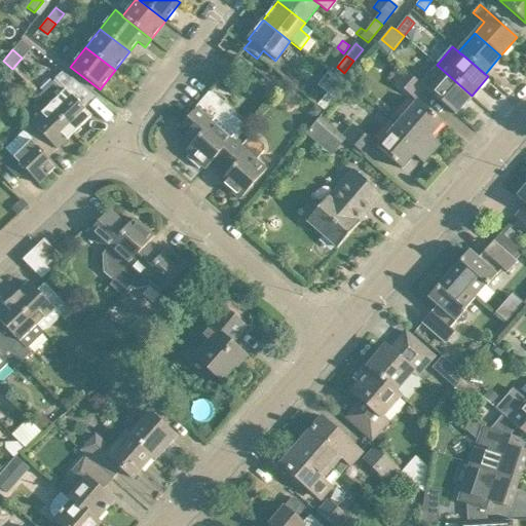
[(414,99),(424,87),(403,69),(392,80),(414,99)]
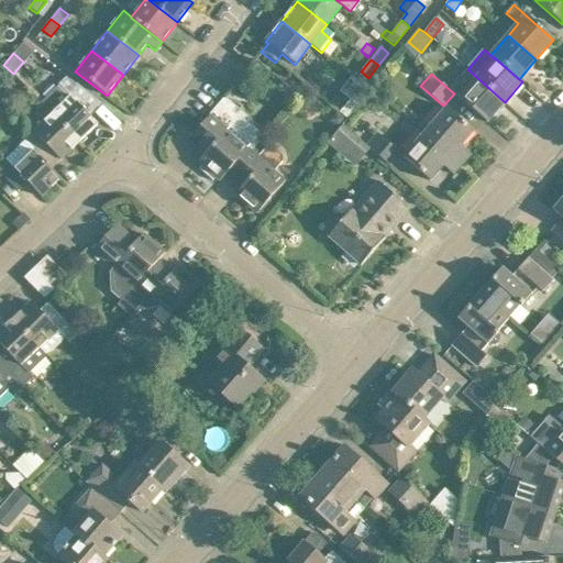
[(52,114),(79,142),(98,124),(89,117),(102,103),(77,84),(76,85),(66,77),(58,85),(59,86),(42,103),(52,114)]
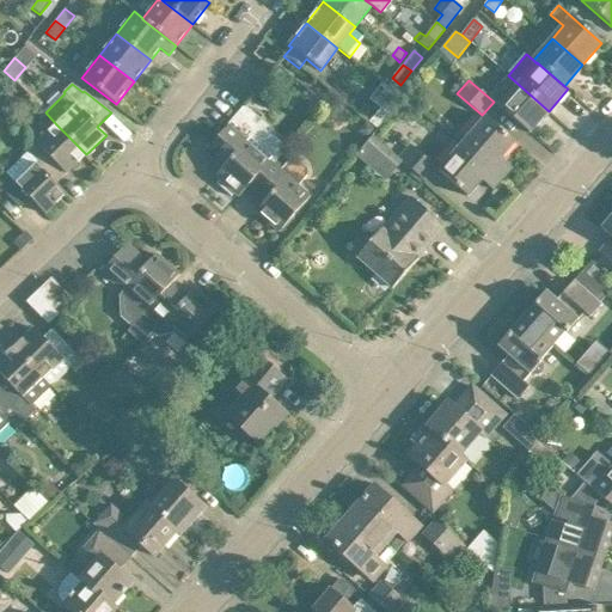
[(499,106),(530,133),(549,111),(518,84),(499,106)]
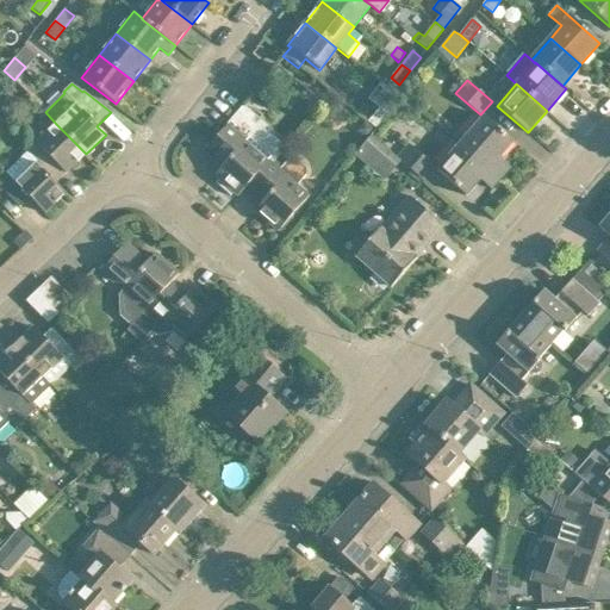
[(377,129),(387,114),(379,109),(368,123),(377,129)]
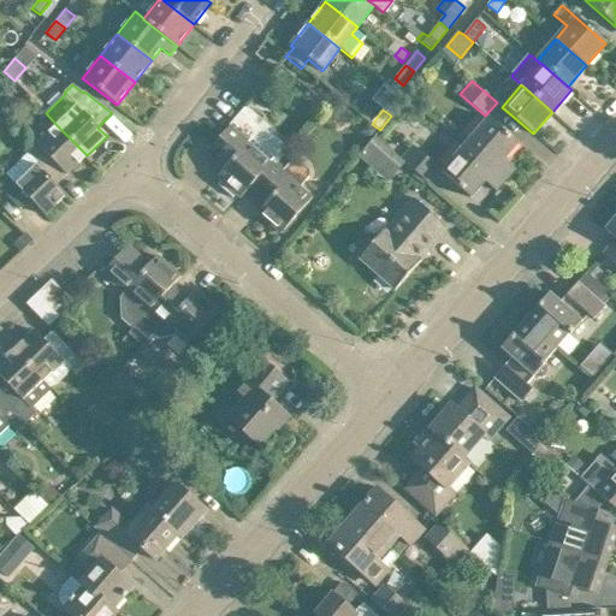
[(229,128),(206,153),(224,169),(217,177),(221,182),(218,185),(232,197),(236,194),(241,199),(248,190),(247,190),(270,161),(271,163),(273,159),(278,163),(284,157),(280,154),(285,148),(262,128),(259,131),(240,114),(227,126),(229,128)]
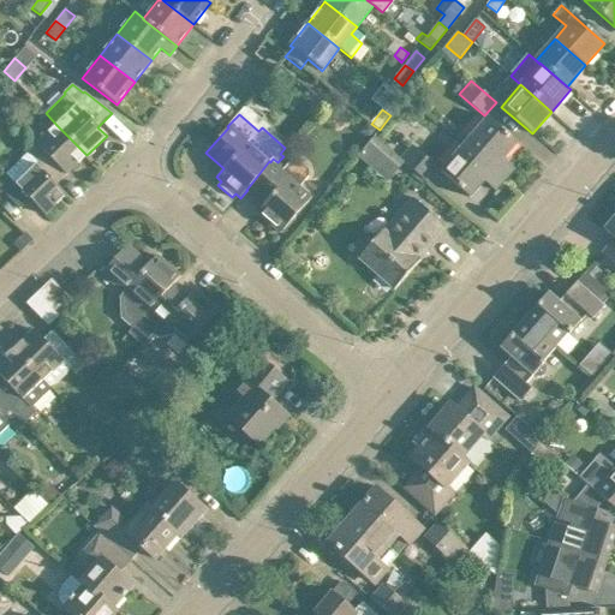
[(488,118),(464,145),(505,180),(513,169),(503,160),(517,143),(488,118)]
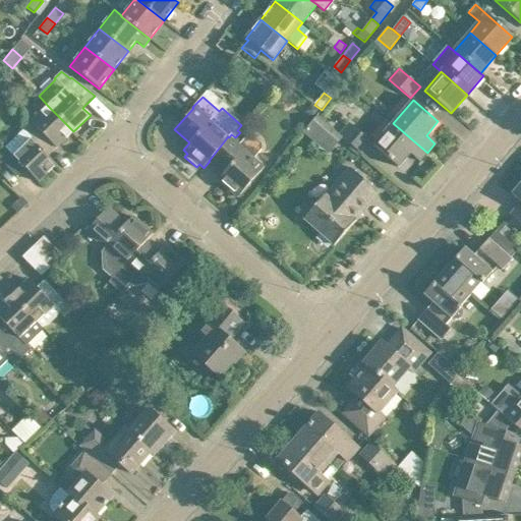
[(310,103),(303,112),(311,118),(319,109),(310,103)]
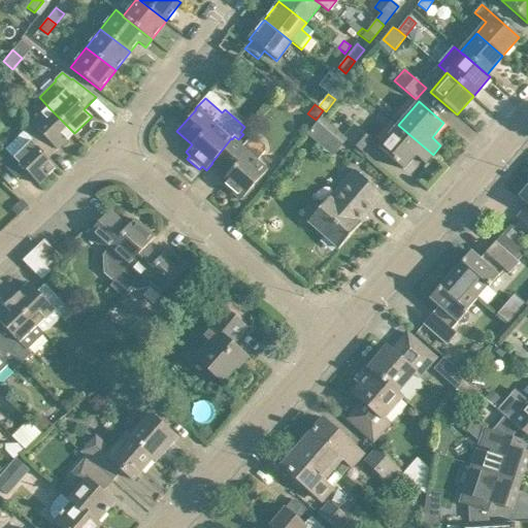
[(23,132),(31,141),(48,159),(74,133),(48,107),(23,132)]
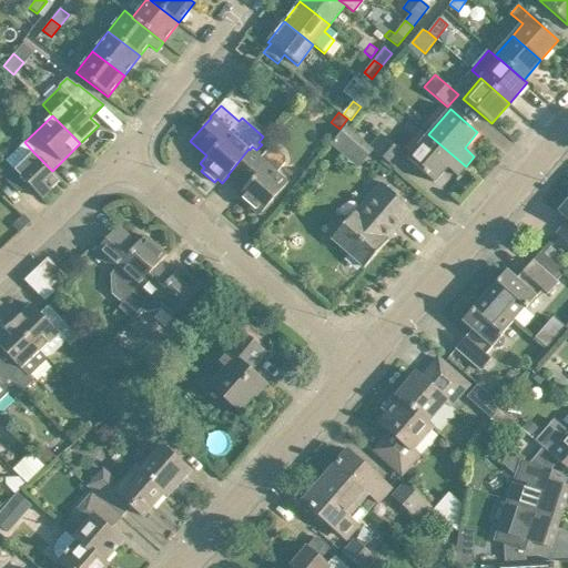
[(358,170),(375,151),(369,148),(347,128),(331,145),(358,170)]
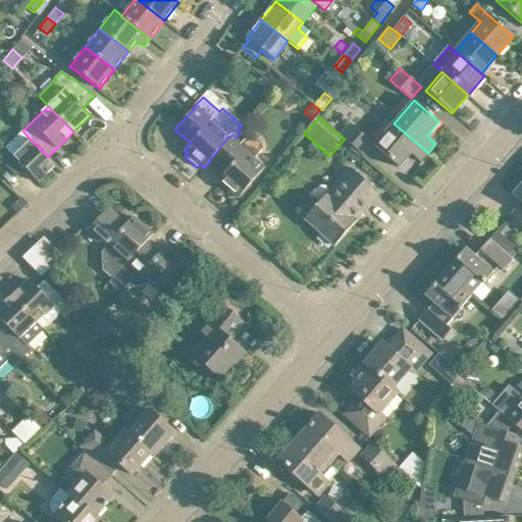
[(340,136),(345,139),(363,155),(373,144),(350,123),(340,136)]
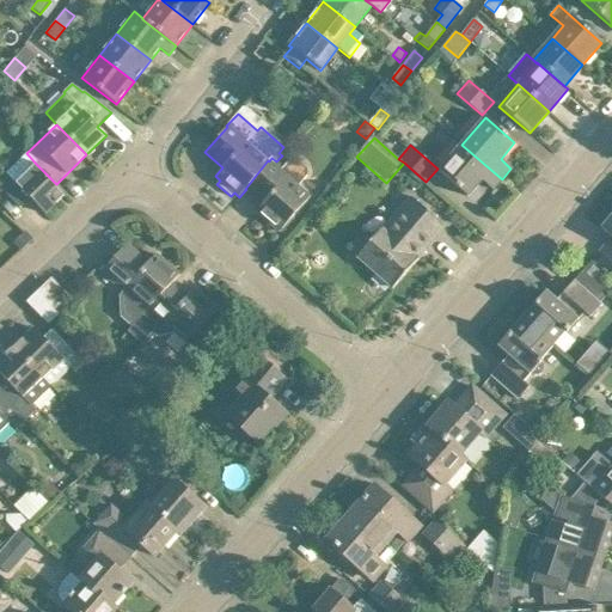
[(493,190),(502,179),(461,145),(439,171),(467,196),(482,181),(493,190)]
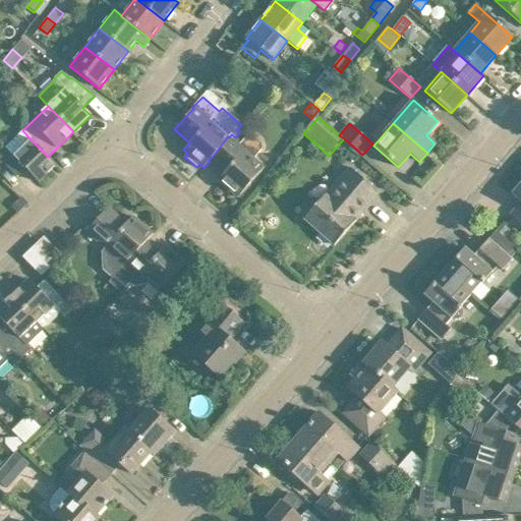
[(228,136),(209,161),(210,161),(224,173),(218,180),(237,197),(264,168),(253,159),(265,147),(249,133),(241,142),(235,137),(231,134),(229,137),(228,136)]
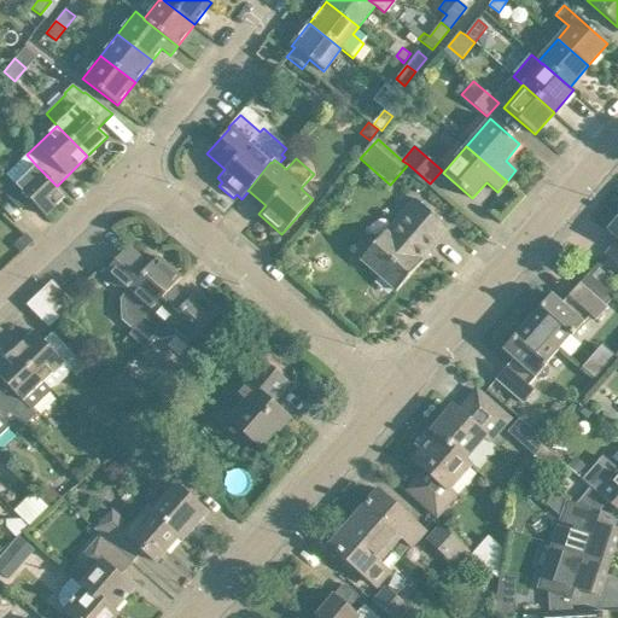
[(12,182),(3,192),(19,210),(30,200),(46,216),(66,197),(57,186),(36,165),(16,186),(12,182)]
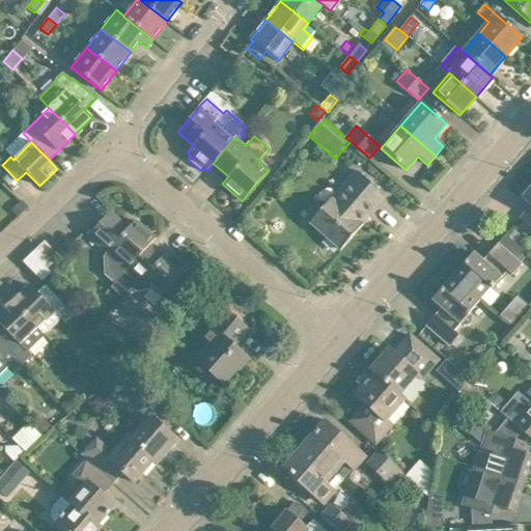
[(0,162),(2,165),(10,157),(3,148),(0,150),(0,162)]
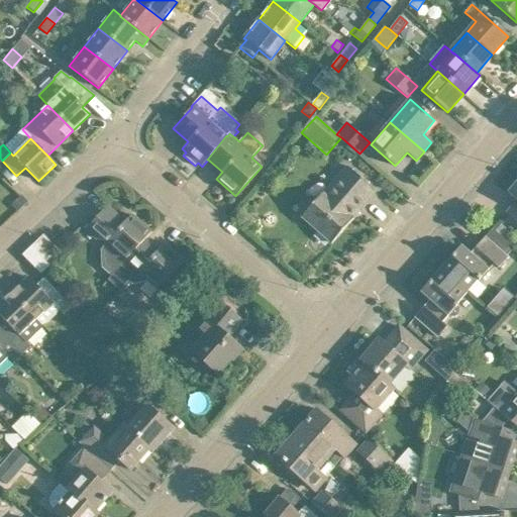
[(350,216),(374,190),(346,167),(301,218),(331,244),(353,219),(350,216)]
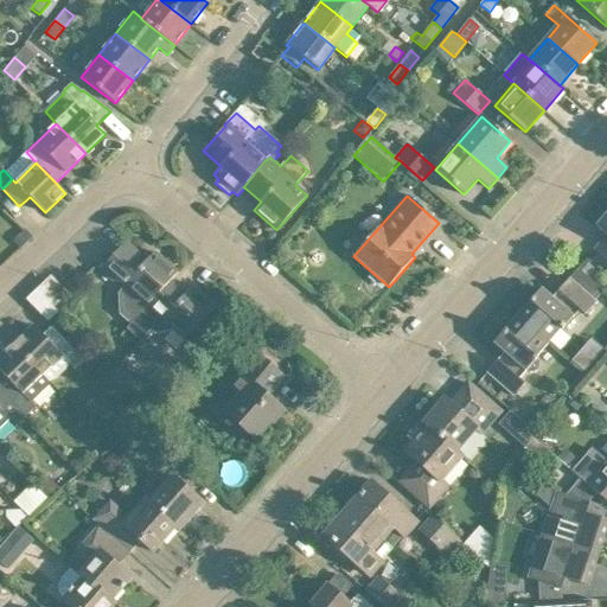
[(606,213),(595,227),(606,236),(594,250),(606,261),(606,213)]
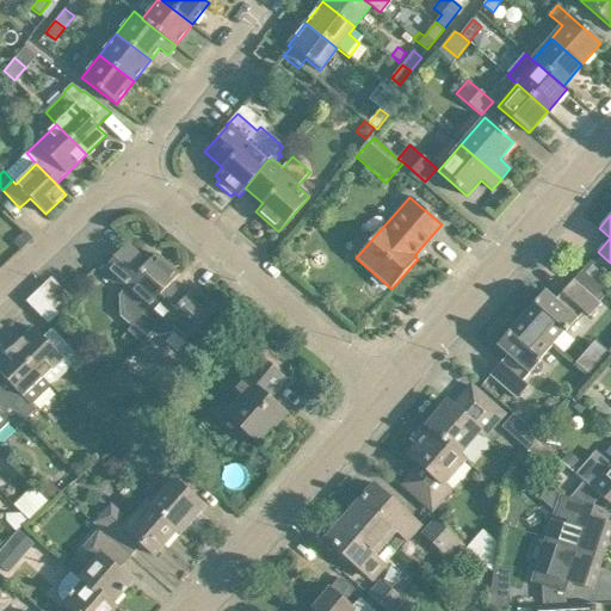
[(24,230),(12,242),(19,250),(32,238),(24,230)]
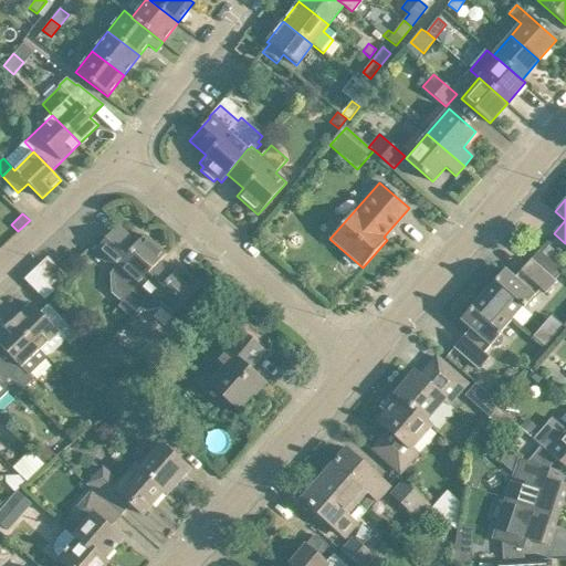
[(97,248),(93,252),(114,271),(109,276),(111,293),(122,303),(158,262),(166,254),(144,236),(136,243),(117,226),(97,248)]
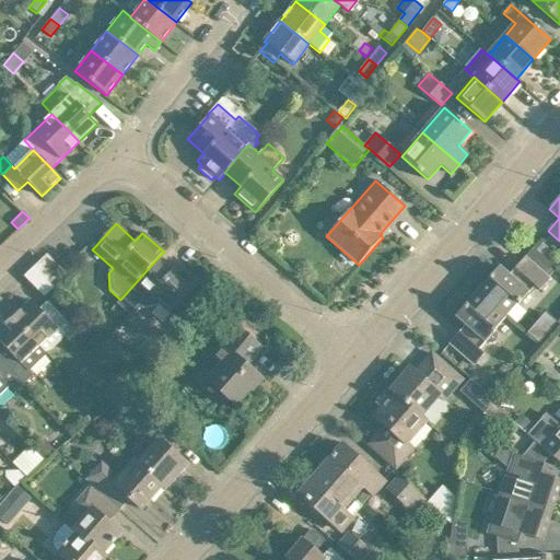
[(499,268),(477,292),(505,316),(516,304),(518,305),(535,287),(540,291),(549,280),(548,278),(557,269),(536,251),(534,248),(525,258),(509,276),(499,268)]
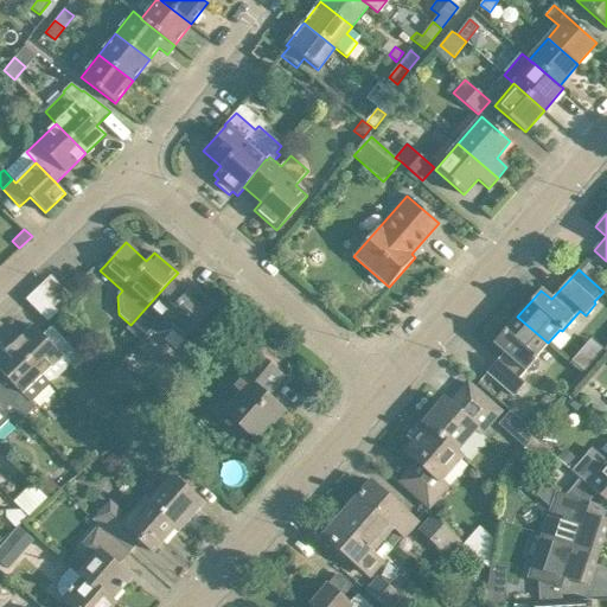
[(131,325),(127,330),(142,344),(153,332),(155,334),(172,331),(173,330),(186,342),(216,306),(193,286),(185,295),(170,281),(131,325)]
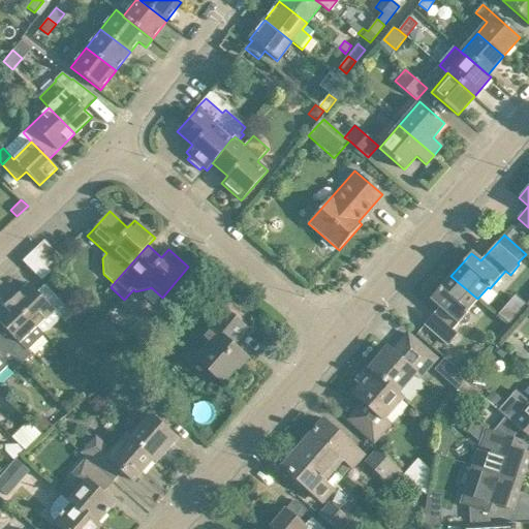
[(31,252),(23,261),(41,280),(50,272),(31,252)]
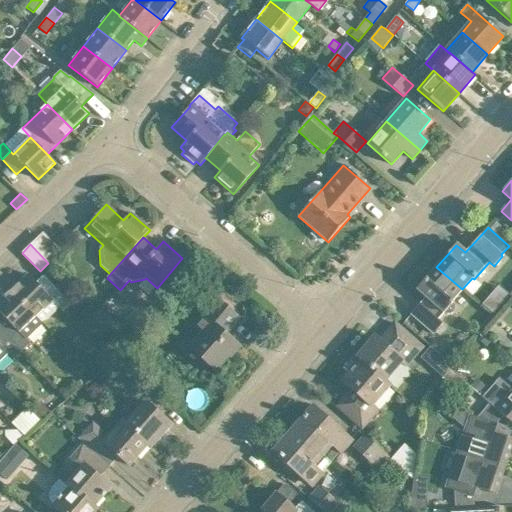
[(462,289),(436,267),(416,290),(426,298),(411,314),(434,334),(442,324),(438,320),(445,312),(446,313),(447,313),(448,313),(450,313),(452,312),(452,311),(453,311),(453,310),(453,309),(453,308),(453,307),(453,306),(452,305),(452,304),(453,303),(451,301),(462,289)]
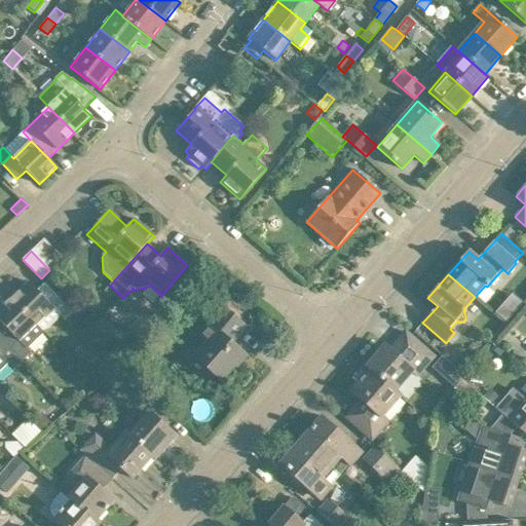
[(72,313),(44,283),(37,291),(29,283),(11,299),(43,332),(49,329),(57,322),(60,315),(65,321),(72,313)]
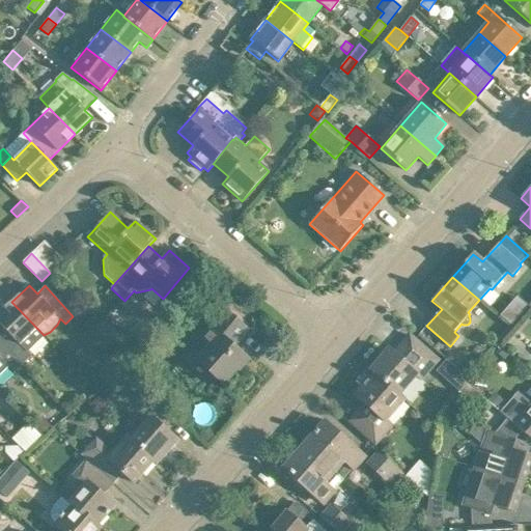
[(0,325),(2,327),(0,328),(0,341),(15,357),(15,356),(23,365),(31,357),(28,353),(45,336),(44,335),(11,302),(0,312),(0,325)]
